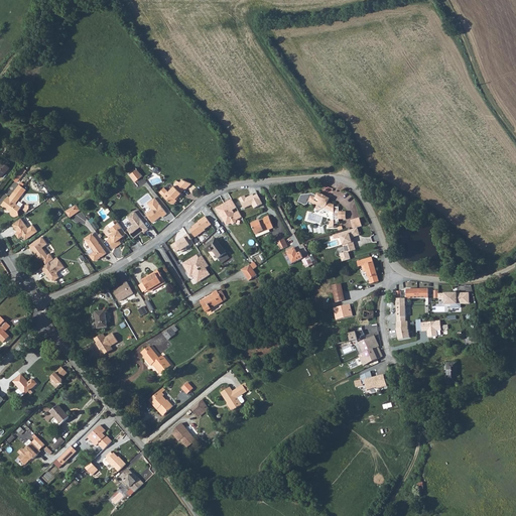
[(0,177),(10,168),(3,162),(0,164),(0,177)]
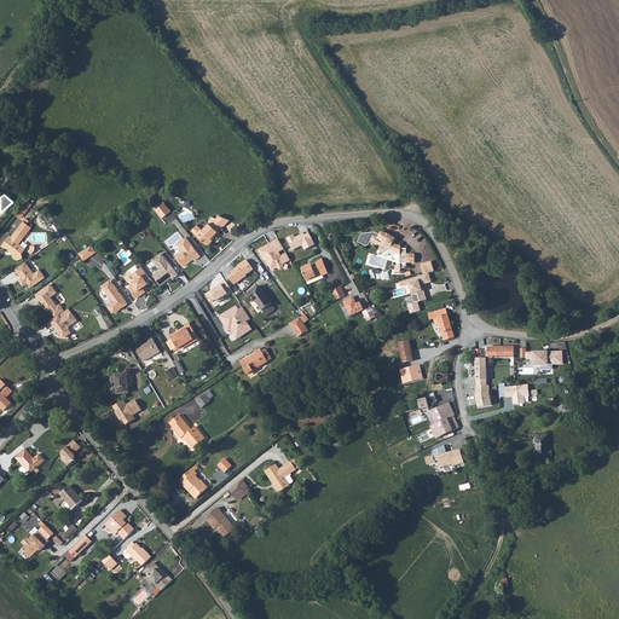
[(32,203),(28,201),(16,215),(21,219),(32,203)]
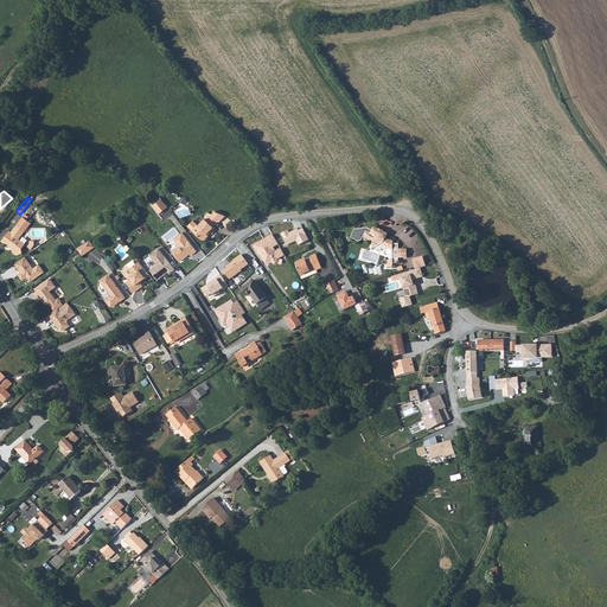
[(163,198),(154,205),(159,212),(168,206),(163,198)]
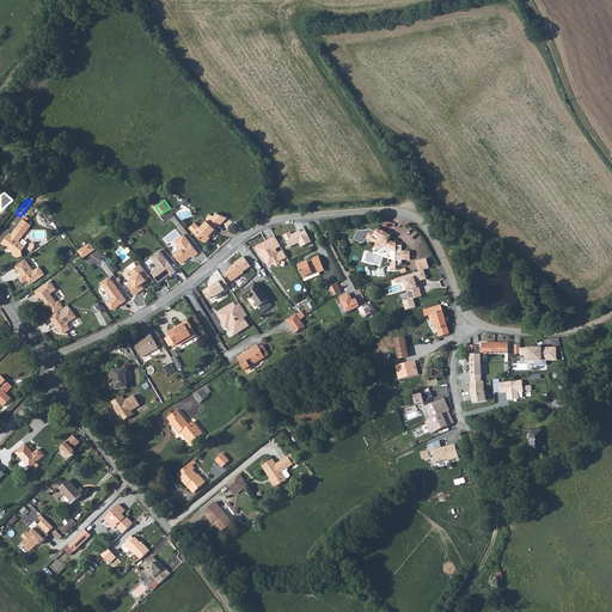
[(189,228),(203,242),(207,242),(210,238),(210,237),(218,231),(216,228),(227,216),(216,213),(214,215),(210,214),(206,219),(207,220),(201,227),(195,222),(189,228)]
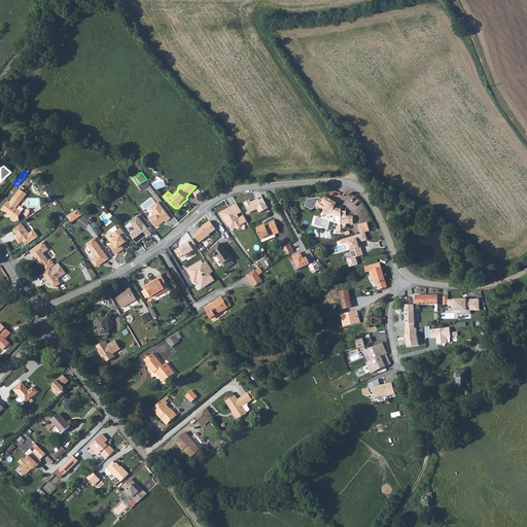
[(15,221),(20,219),(19,215),(22,212),(15,208),(16,206),(27,194),(23,190),(25,188),(22,185),(9,201),(8,200),(1,209),(8,215),(9,214),(11,215),(10,216),(10,217),(10,218),(11,218),(11,219),(12,219),(12,220),(13,221),(14,221),(15,221)]
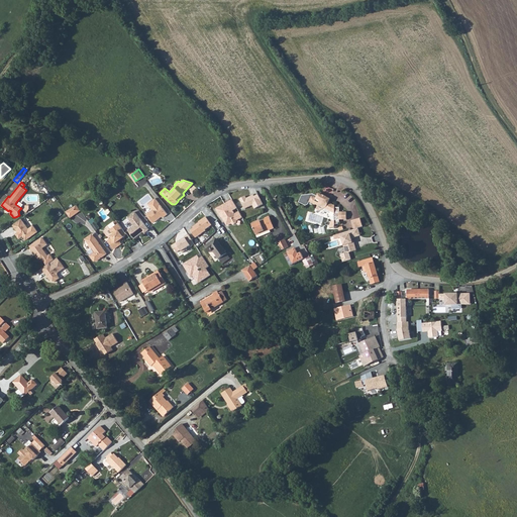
[(260,194),(255,196),(254,194),(247,198),(246,196),(240,198),(245,208),(253,204),(255,208),(265,203),(260,194)]
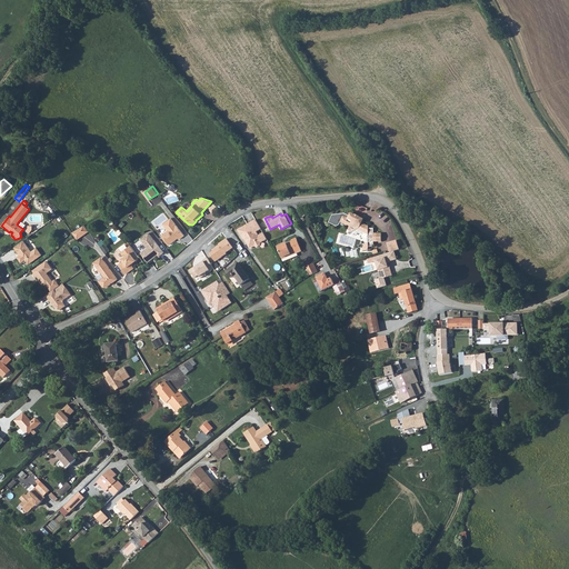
[(340,222),(350,226),(356,229),(368,235),(368,243),(365,243),(362,250),(375,250),(373,242),(381,242),(381,233),(373,233),(373,229),(368,229),(368,226),(361,223),(363,220),(350,215),(349,216),(345,213),(332,216),(329,223),(337,226),(339,225),(340,222)]
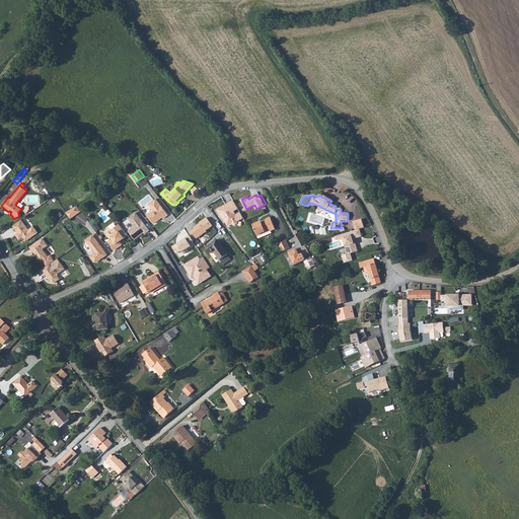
[(167,216),(155,200),(148,206),(152,211),(147,215),(153,224),(162,218),(163,219),(167,216)]
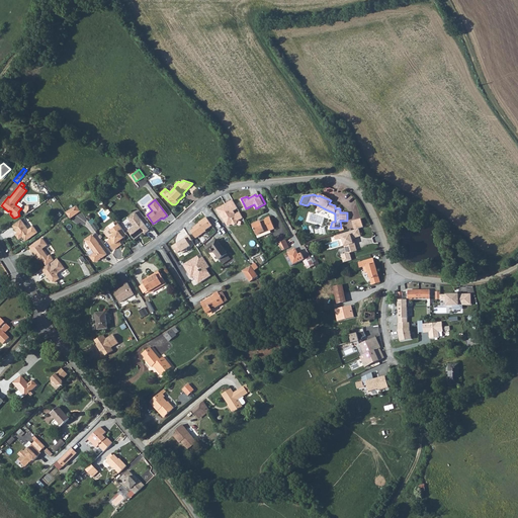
[(238,209),(233,200),(217,209),(222,219),(224,218),(225,220),(224,222),(227,226),(229,227),(232,225),(234,226),(237,224),(238,222),(242,220),(238,213),(235,214),(234,211),(238,209)]
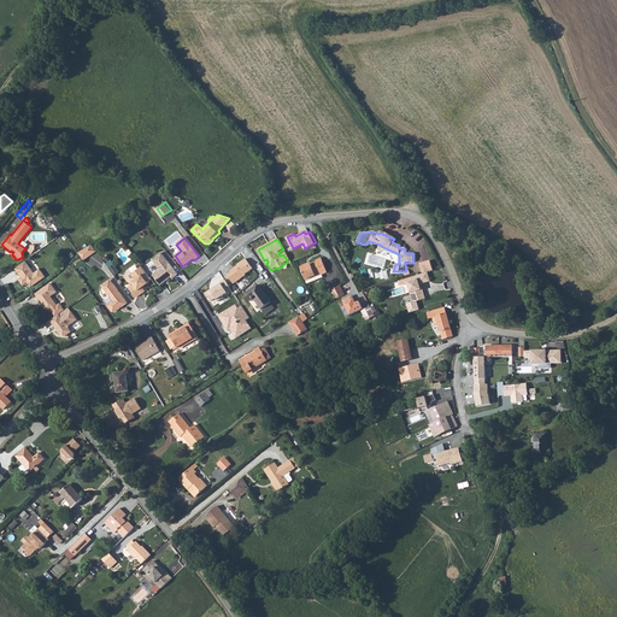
[(78,252),(83,259),(93,253),(88,247),(78,252)]
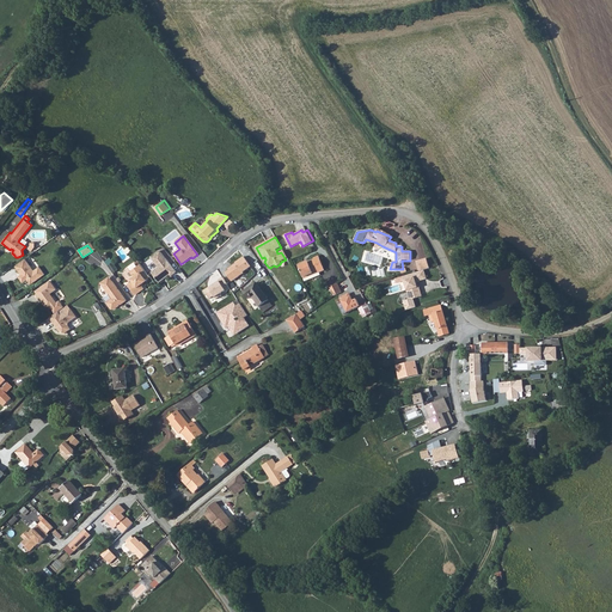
[(176,273),(160,251),(151,258),(158,268),(151,273),(155,279),(155,277),(167,269),(172,275),(176,273)]
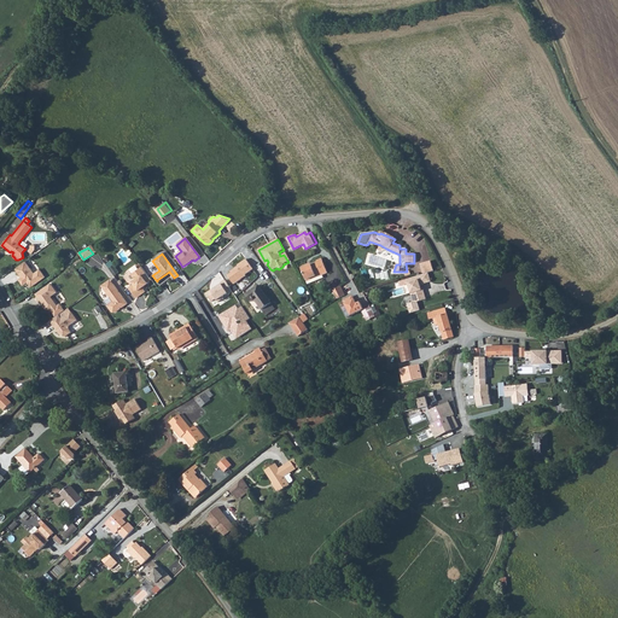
[(231,273),(227,275),(232,283),(252,269),(245,258),(237,264),(238,267),(229,272),(231,273)]
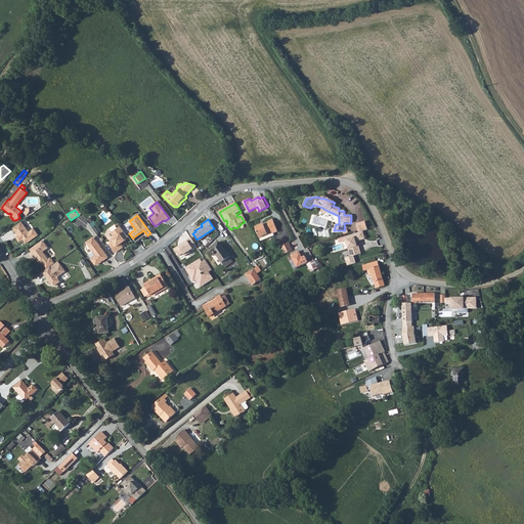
[(260,238),(273,233),(277,231),(272,219),(268,221),(268,222),(255,227),(260,238)]
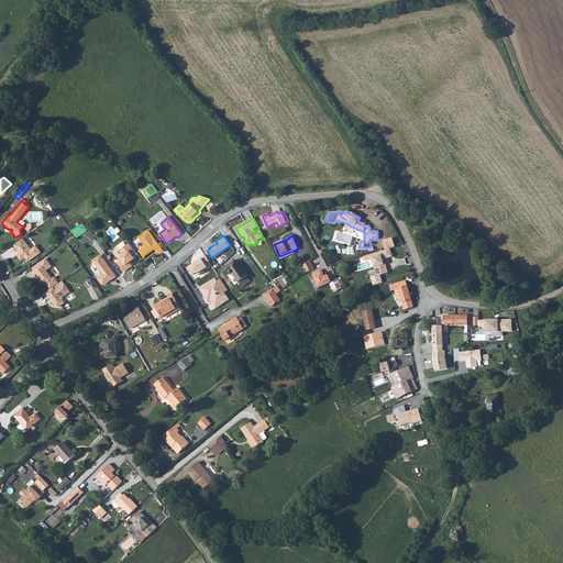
[(97,241),(103,250),(107,247),(101,238),(97,241)]
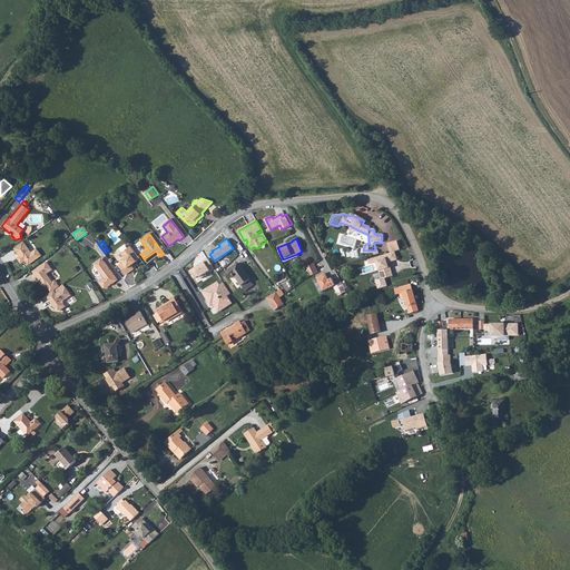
[(387,244),(391,253),(395,252),(400,251),(397,241),(387,244)]
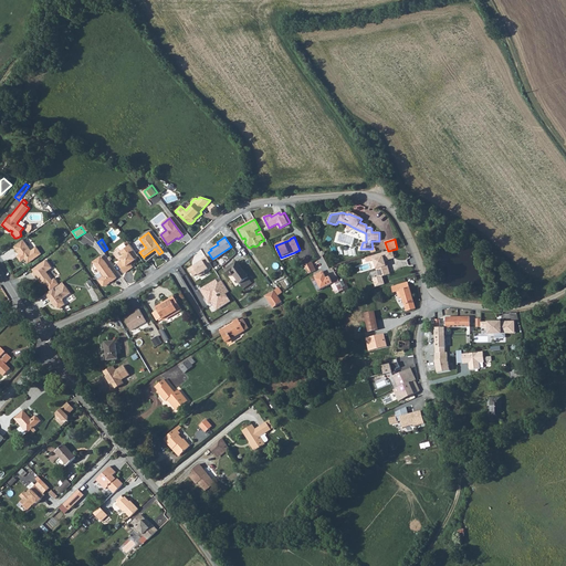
[(23,240),(13,245),(20,254),(17,257),(21,261),(24,259),(28,263),(41,254),(37,247),(31,251),(23,240)]
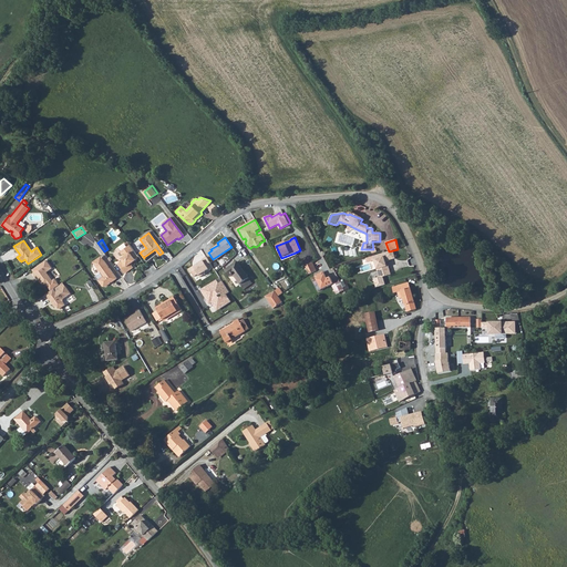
[(135,259),(138,257),(130,245),(120,251),(123,257),(121,258),(122,260),(117,264),(124,275),(133,268),(130,264),(135,260),(135,259)]
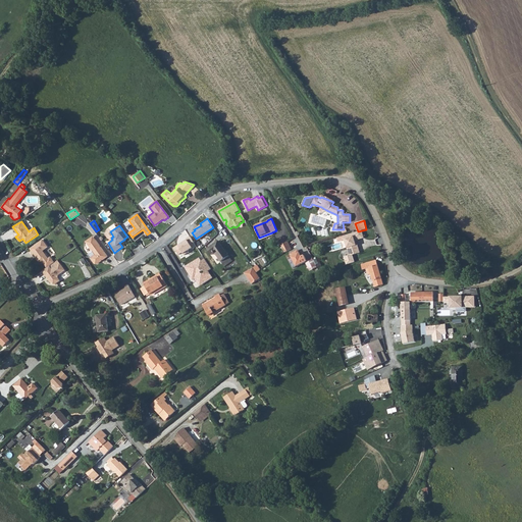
[(143,229),(133,237),(136,241),(145,233),(143,229)]
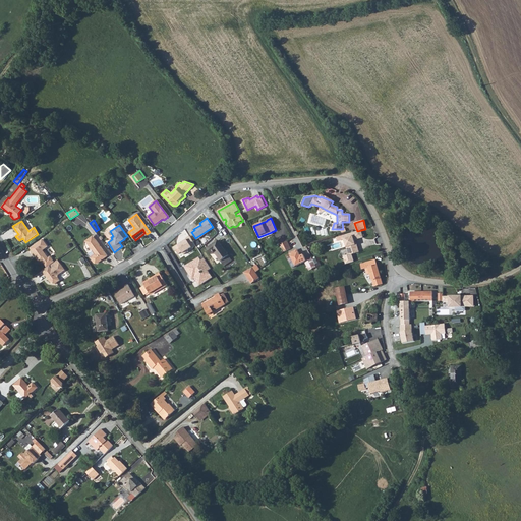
[(357,231),(337,237),(338,241),(343,239),(348,255),(343,256),(346,265),(354,262),(352,254),(359,252),(356,241),(364,239),(361,230),(357,231)]
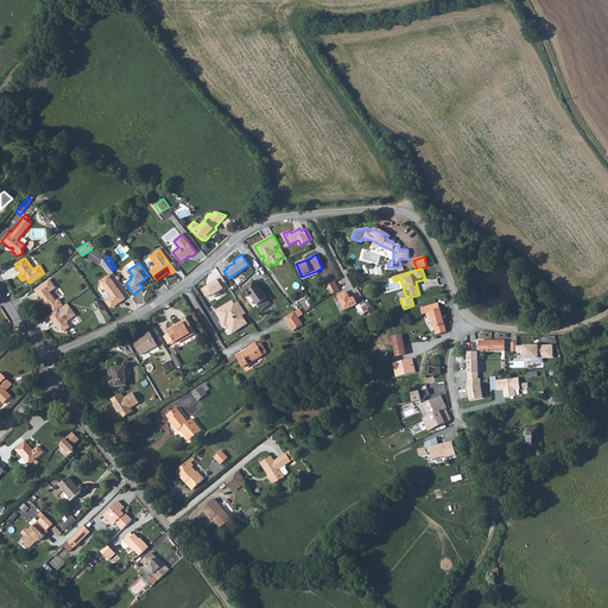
[(112,306),(125,298),(108,274),(100,280),(108,292),(102,296),(108,305),(112,306)]
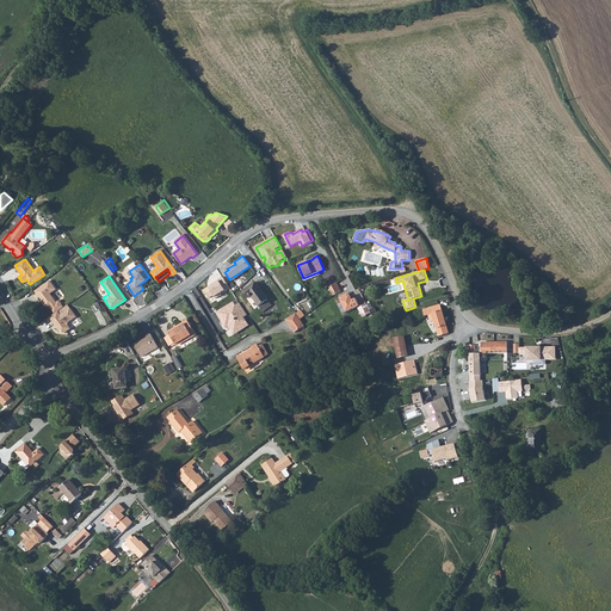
[(223,278),(210,288),(214,294),(216,296),(229,288),(223,278)]
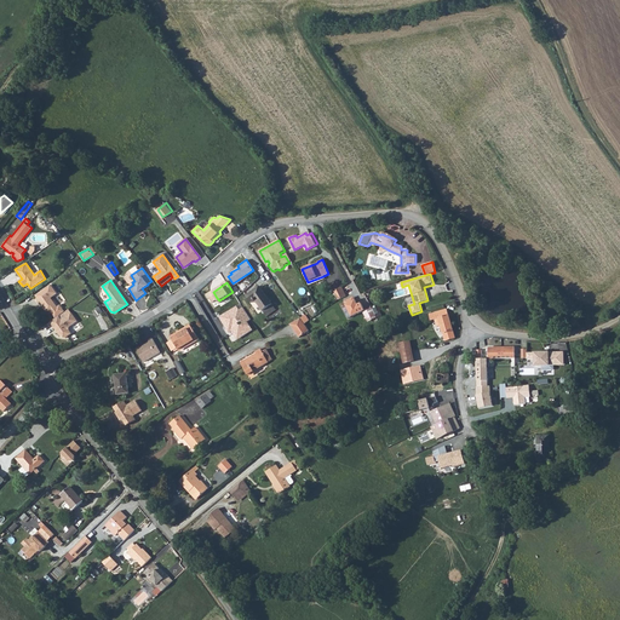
[(51,298),(57,293),(51,285),(35,296),(38,298),(35,299),(39,304),(40,303),(46,310),(47,310),(49,313),(51,311),(56,319),(59,317),(65,313),(61,305),(58,308),(51,298)]
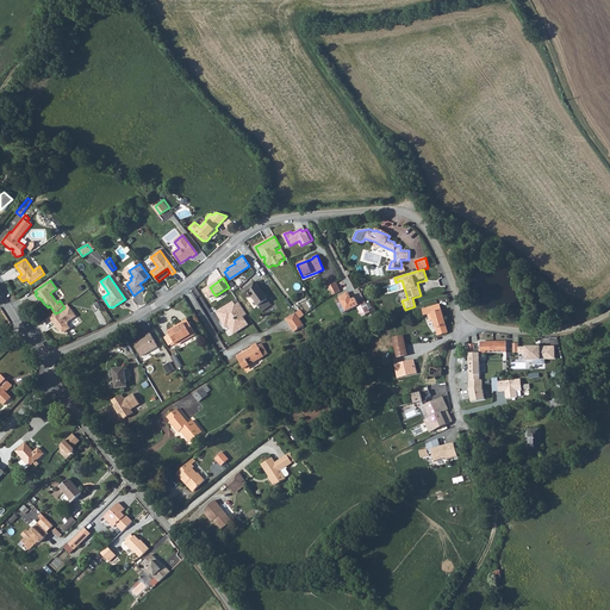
[(251,294),(259,305),(268,299),(255,281),(242,291),(247,298),(251,294)]
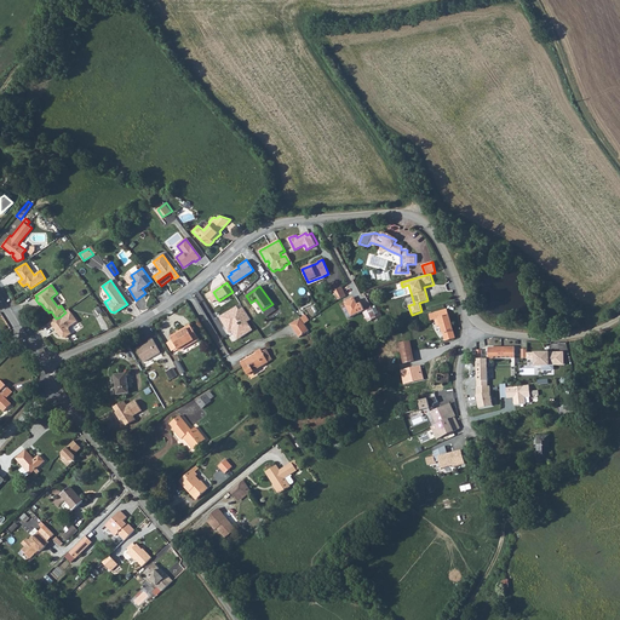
[(334,291),(339,300),(346,296),(342,287),(334,291)]
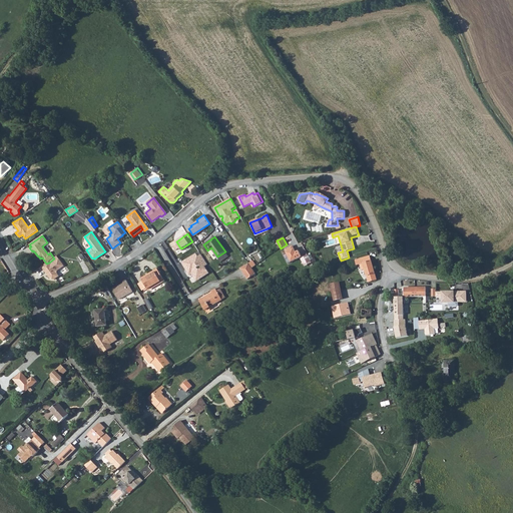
[(175,249),(179,246),(176,241),(175,239),(170,242),(175,249)]
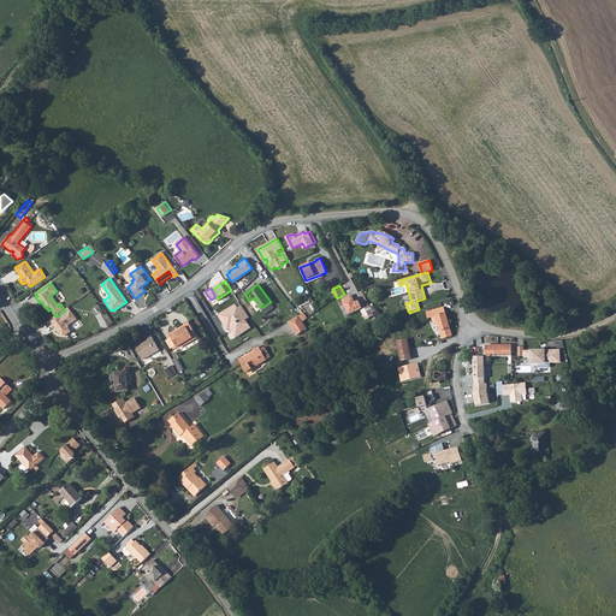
[(359,301),(355,303),(353,298),(343,303),(349,315),(357,312),(357,311),(362,308),(359,301)]
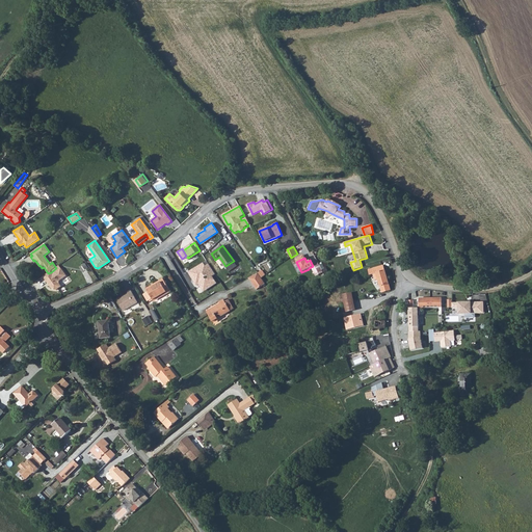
[(234,261),(225,266),(230,272),(237,266),(234,261)]
